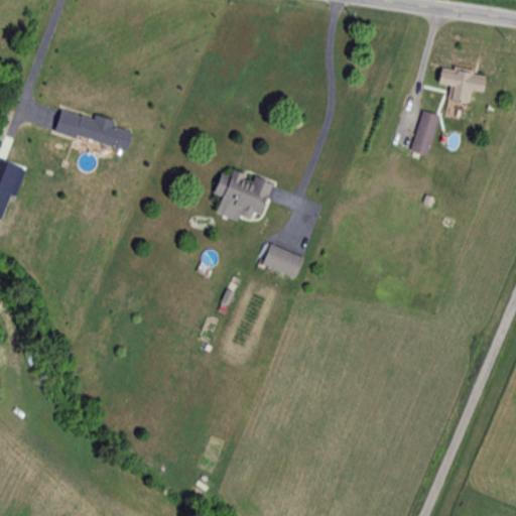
[(486,77),(441,67),(437,84),(452,87),(448,100),(468,104),(471,90),(482,93),(486,77)]
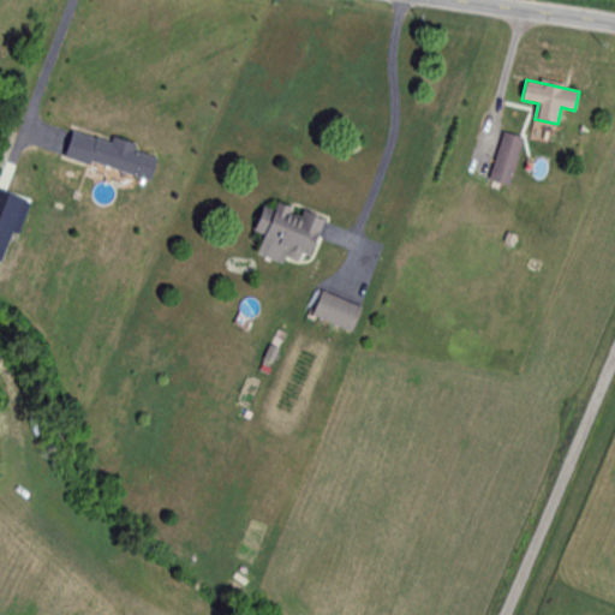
[(150,180),(157,154),(72,130),(65,157),(150,180)]
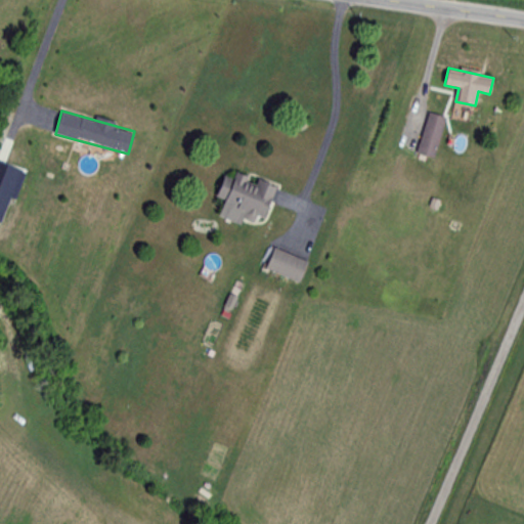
[(435,158),(446,118),(428,112),(417,153),(435,158)]
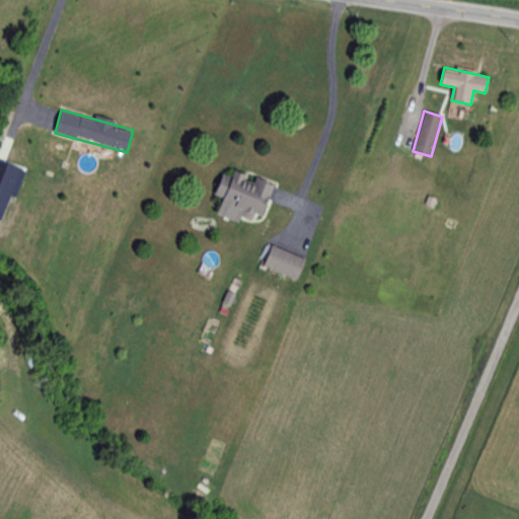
[(216,215),(239,223),(241,217),(260,223),(274,183),(232,169),(229,176),(221,173),(214,196),(222,198),(216,215)]
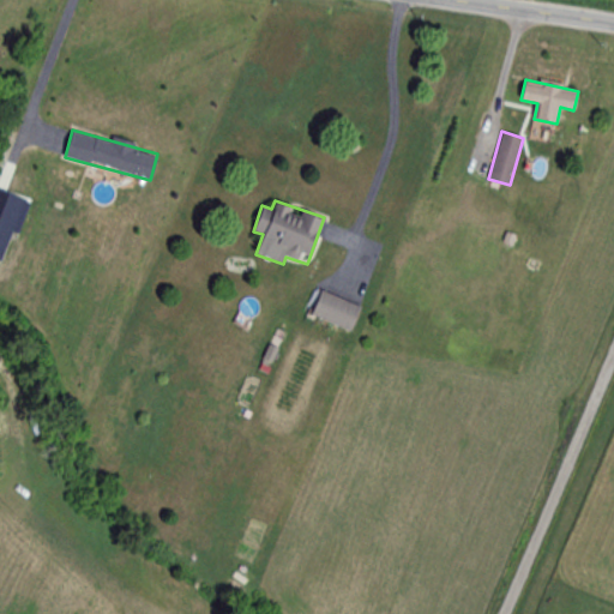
[(311,314),(350,332),(361,308),(321,290),(311,314)]
